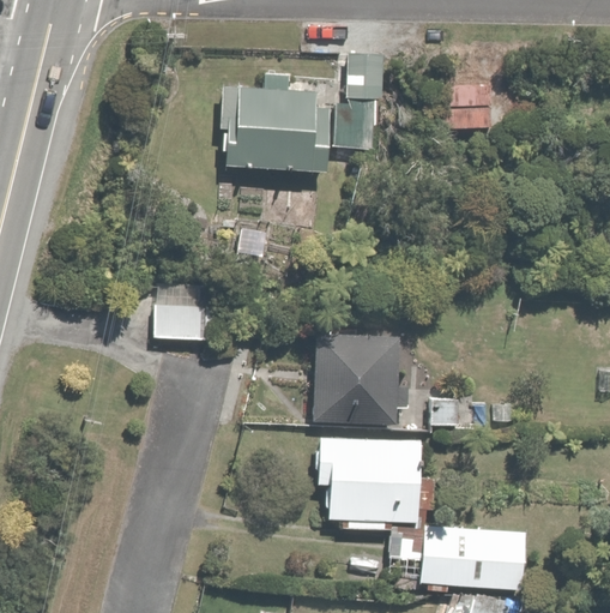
[(386,52),(349,50),(345,124),(382,126),(386,52)]
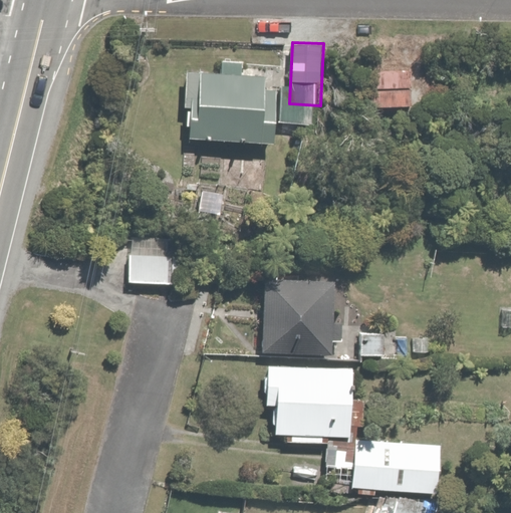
[(279,81),(265,79),(266,69),(222,64),(221,74),(186,71),(181,110),(188,110),(185,141),(272,150),(279,81)]
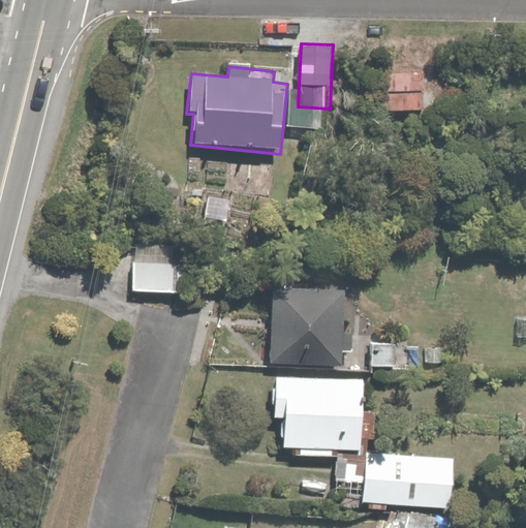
[(188,245),(132,241),(128,291),(185,296),(188,245)]
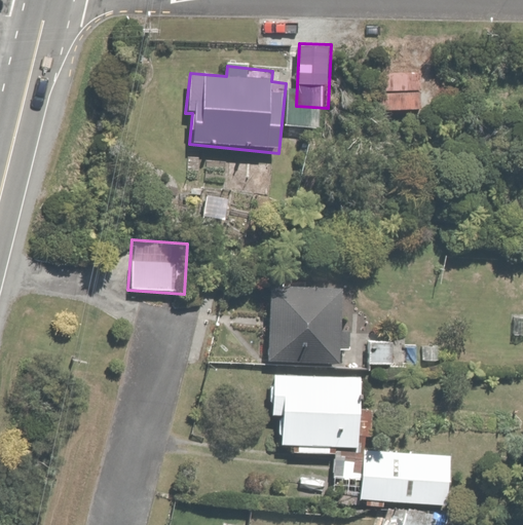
[(341,287),(268,285),(266,361),(339,363),(341,287)]
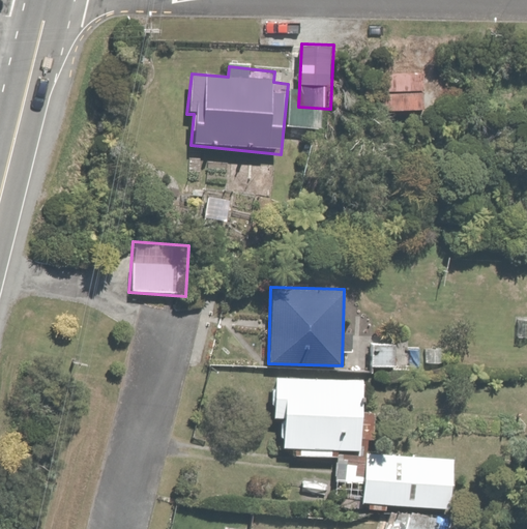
[(402,344),(373,341),(370,369),(400,372),(402,344)]
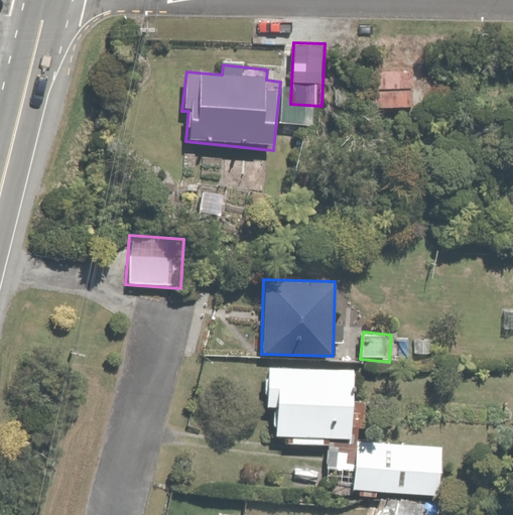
[(289,439),(289,446),(326,447),(327,438),(360,439),(362,369),(268,367),(267,407),(276,407),(275,439),(289,439)]
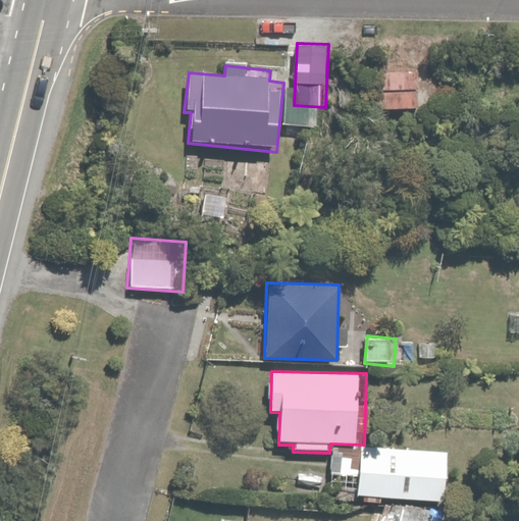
[(359,496),(450,500),(452,452),(361,448),(359,496)]
